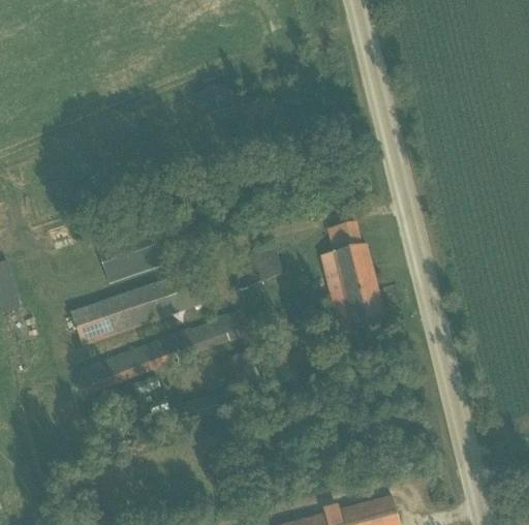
[(198,208),(97,242),(111,282),(193,254),(191,248),(211,242),(198,208)]
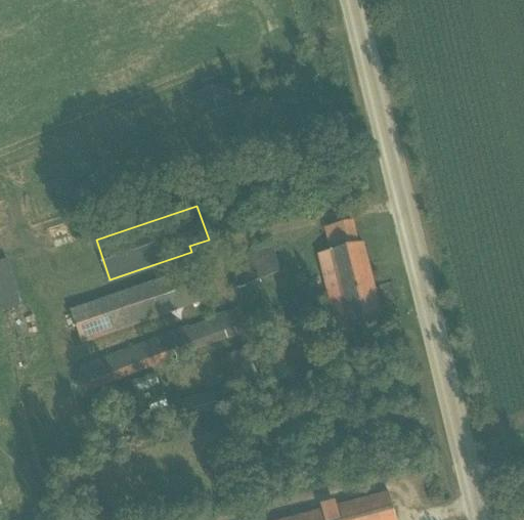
[(83,232),(93,229),(89,218),(79,222),(83,232)]
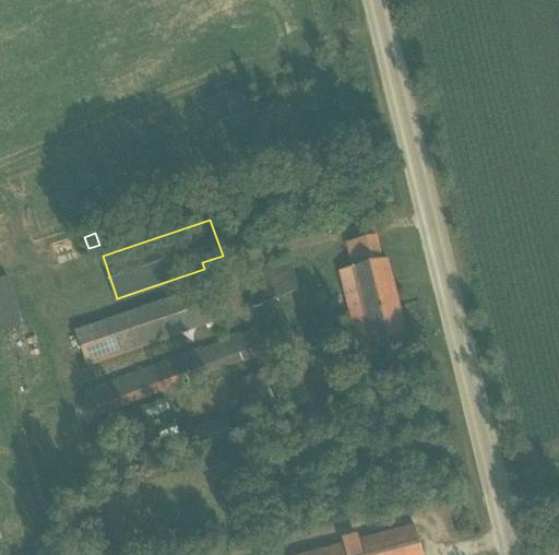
[(288,256),(240,274),(252,305),(300,285),(288,256)]
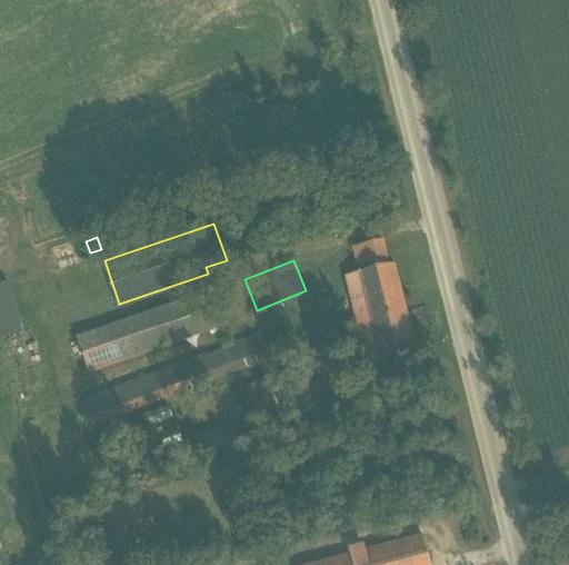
[(365,352),(378,348),(379,355),(416,346),(395,263),(389,264),(361,270),(346,274),(360,331),(365,352)]
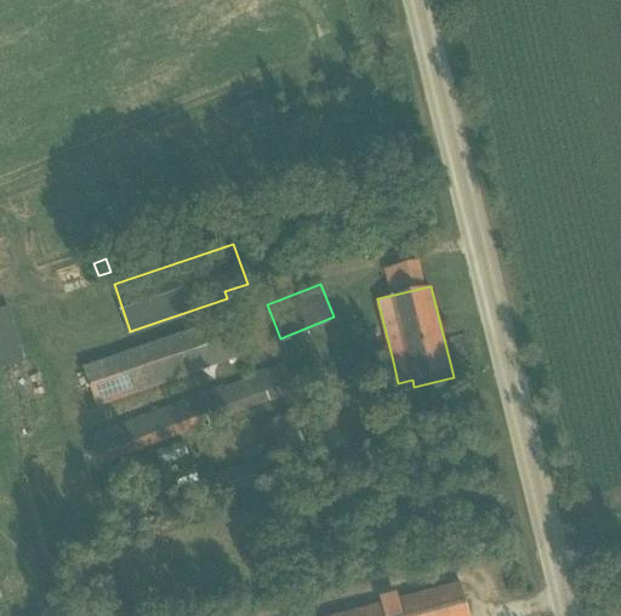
[(0,302),(0,365),(23,359),(7,301),(0,302)]
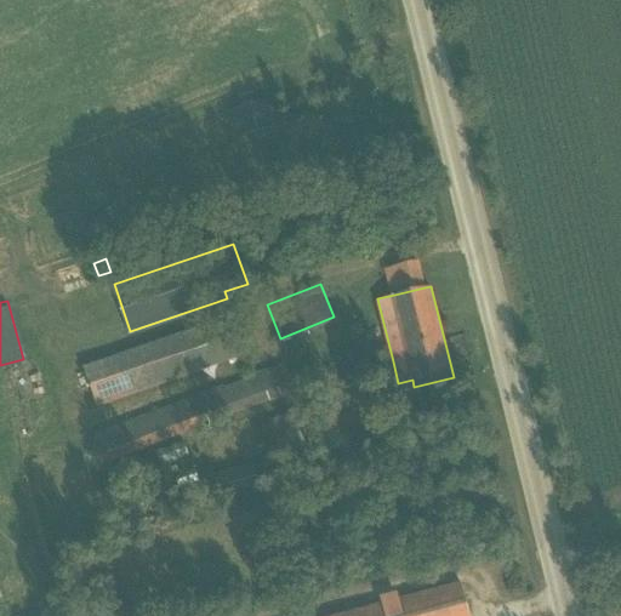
[(231,313),(84,364),(97,405),(245,353),(231,313)]
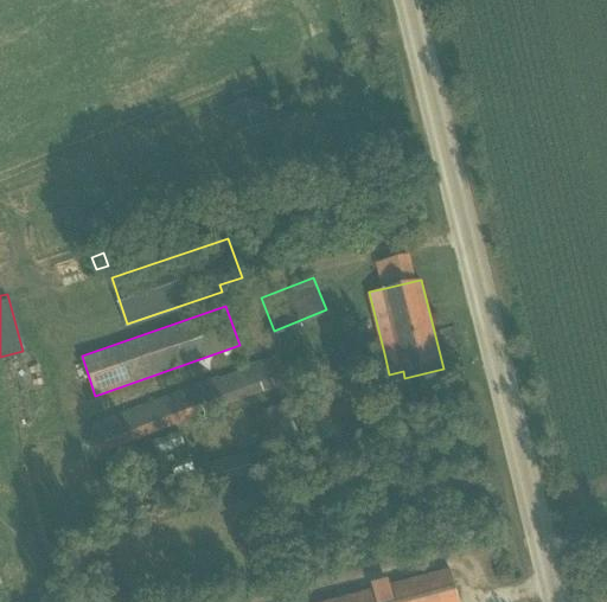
[(184,385),(87,422),(98,452),(289,380),(278,350),(240,364),(241,367),(185,388),(184,385)]
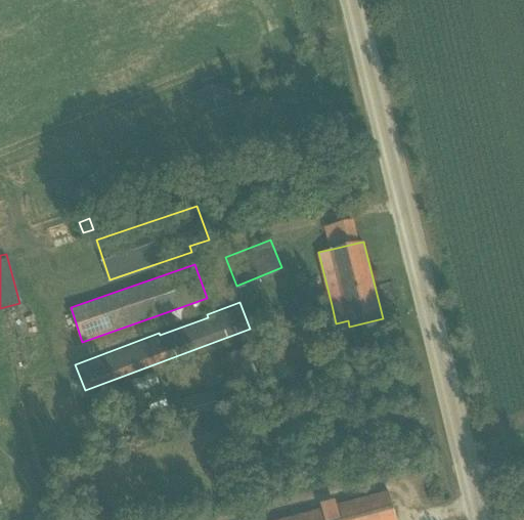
[(222,355),(235,386),(259,376),(246,345),(222,355)]
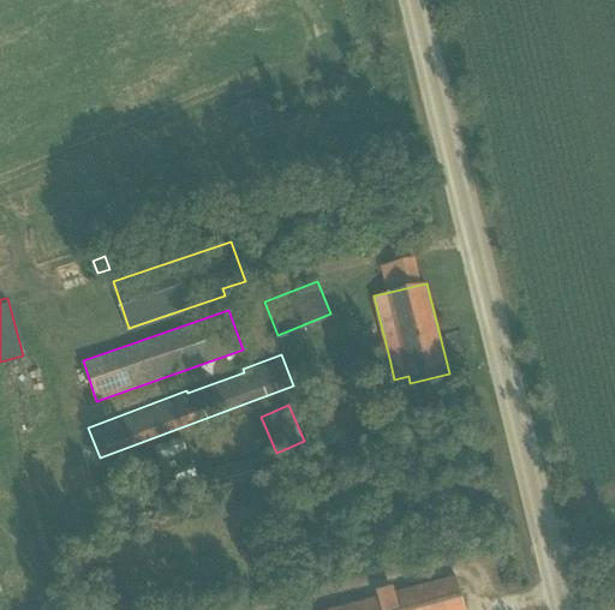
[(381,455),(390,454),(386,432),(377,434),(381,455)]
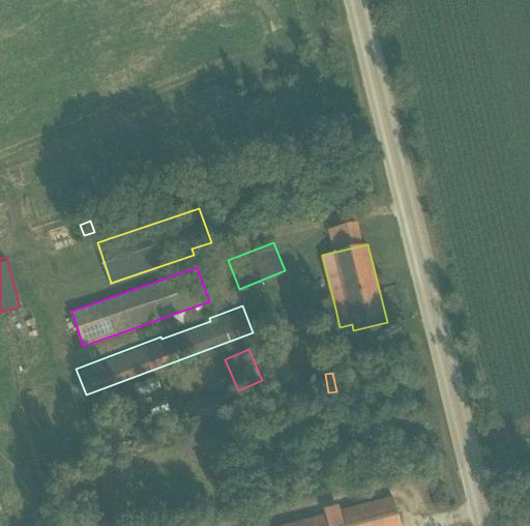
[(100,464),(97,447),(86,449),(89,466),(100,464)]
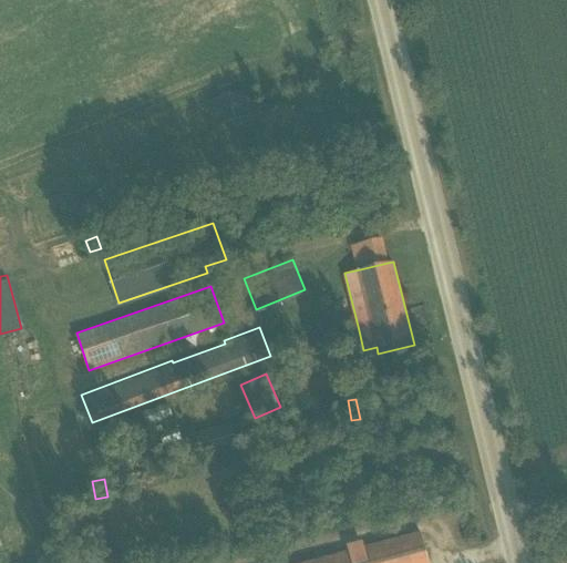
[(86,518),(96,517),(95,504),(85,507),(86,518)]
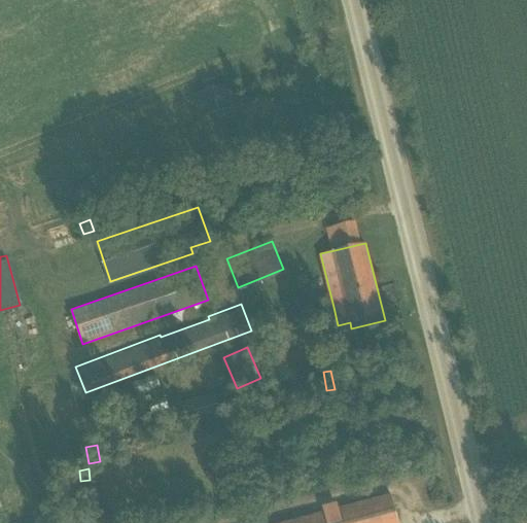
[(398,522),(391,494),(282,522),(398,522)]
